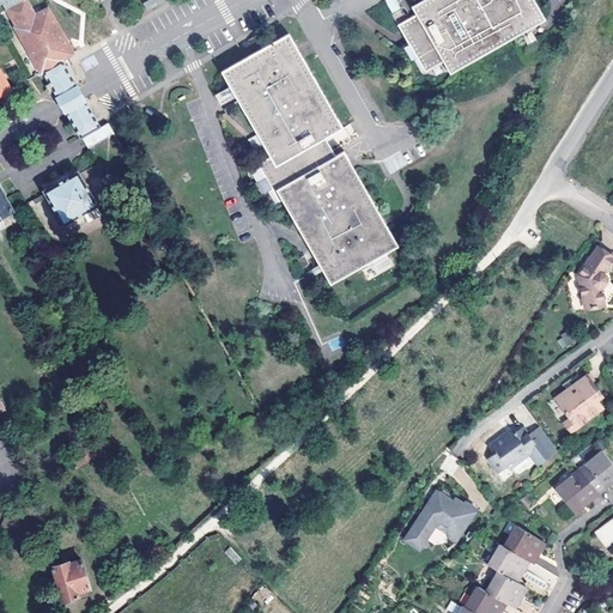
[(114,134),(108,123),(101,127),(80,93),(62,60),(73,54),(77,52),(77,49),(72,52),(48,10),(35,17),(25,0),(22,0),(6,8),(17,26),(16,28),(42,73),(43,73),(61,105),(80,139),(83,138),(90,149),(114,134)]
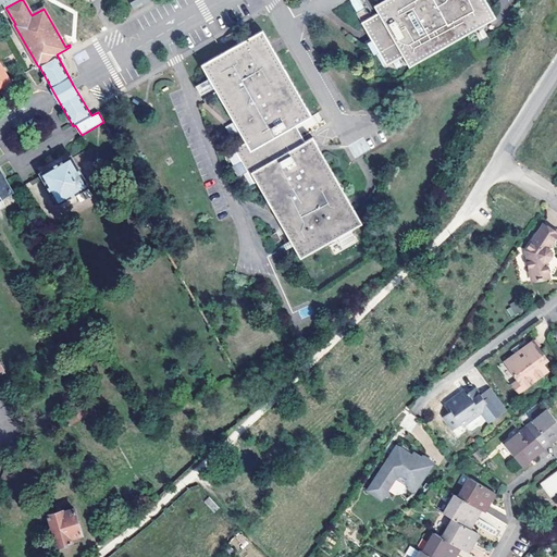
[(134,0),(131,2),(134,9),(150,0),(134,0)]
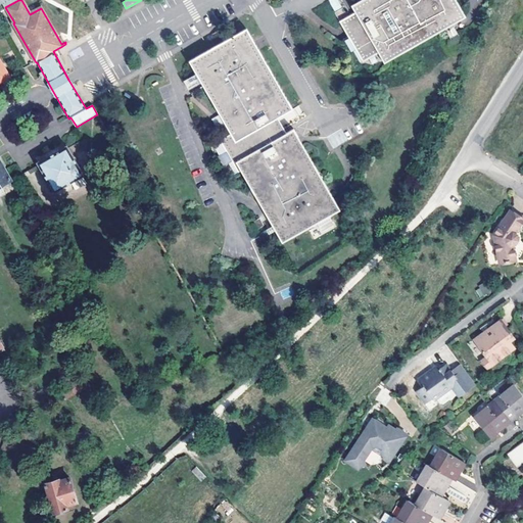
[(341,30),(362,68),(376,61),(380,68),(460,26),(445,0),(370,0),(349,11),(355,21),(341,30)]
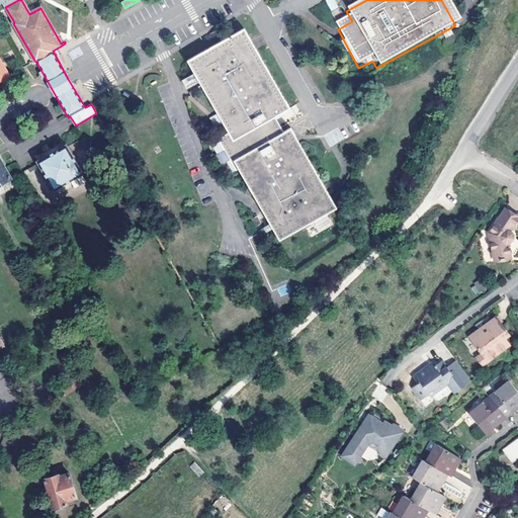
[(187,62),(228,133),(233,141),(272,117),(286,108),(241,29),(187,62)]
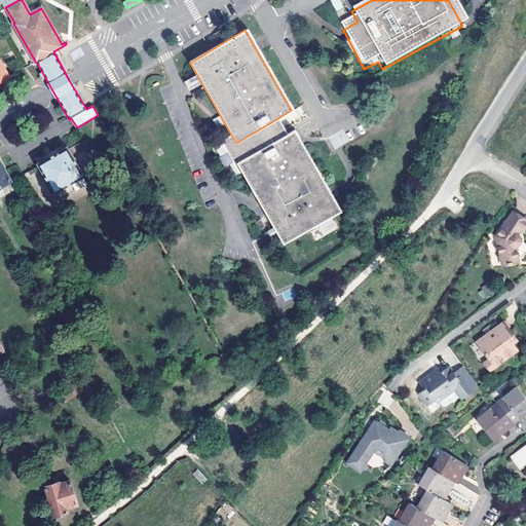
[(0,60),(0,82),(10,77),(0,60)]
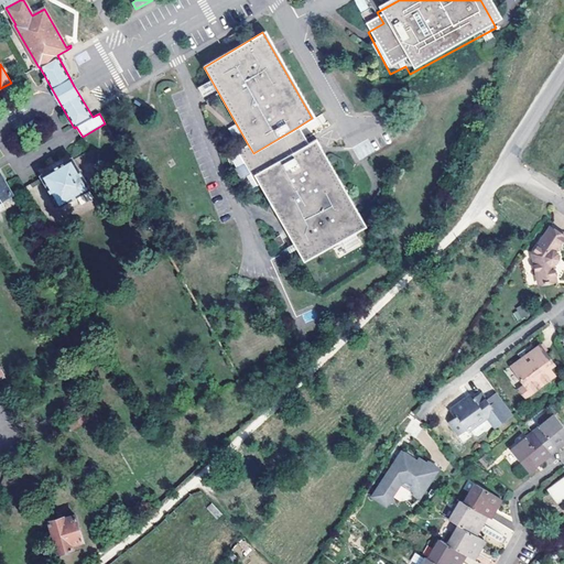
[(203,97),(216,90),(210,80),(198,87),(203,97)]
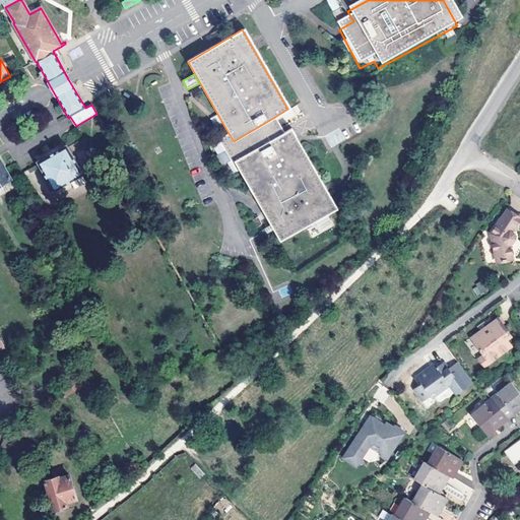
[(238,166),(235,160),(282,133),(273,118),(234,141),(229,133),(218,139),(234,167),(238,166)]
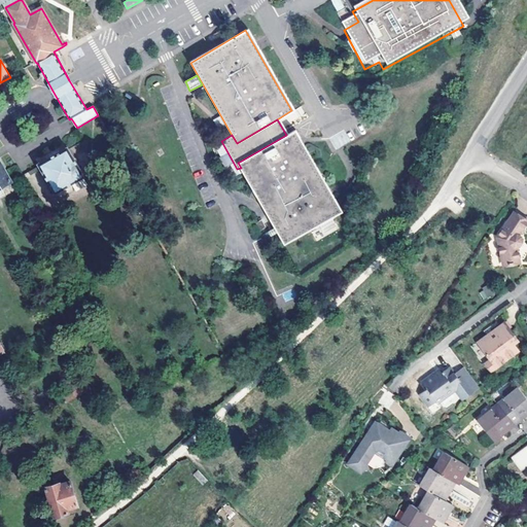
[(286,135),(238,163),(241,168),(275,227),(259,237),(267,247),(259,251),(276,280),(291,272),(282,257),(289,253),(284,243),(340,211),(293,131),(286,135)]
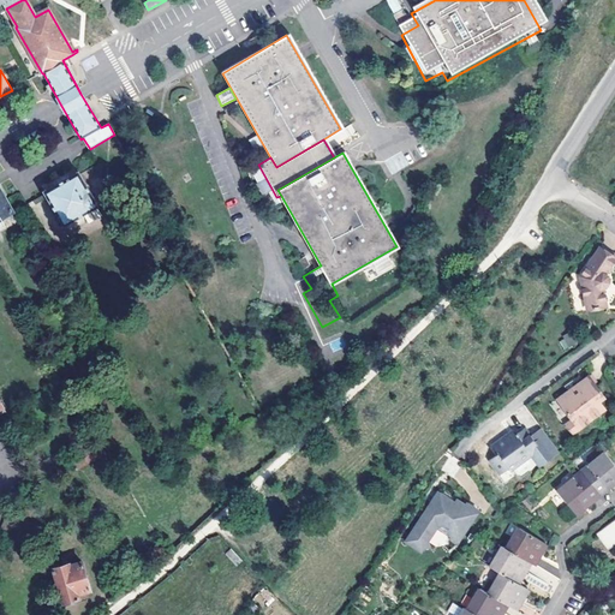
[(79,172),(46,191),(65,226),(99,207),(79,172)]
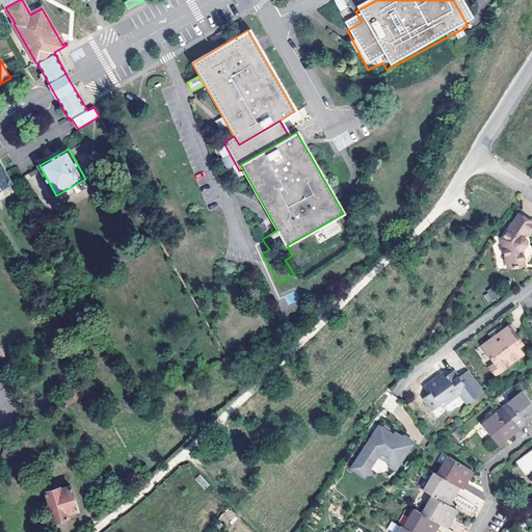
[(0,163),(0,188),(10,182),(0,163)]
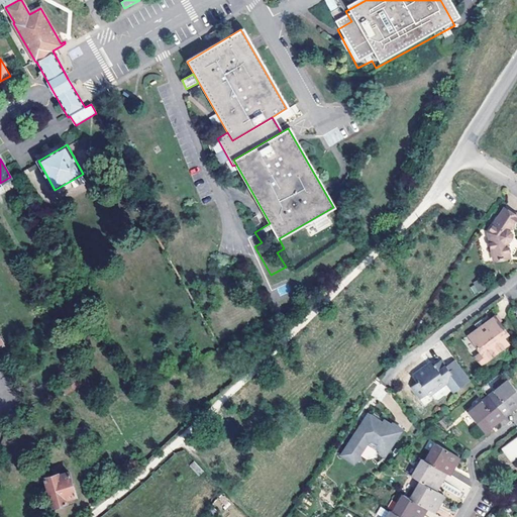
[(486,233),(500,256),(505,253),(506,255),(511,252),(510,251),(515,248),(508,235),(511,234),(511,233),(508,231),(516,218),(503,208),(486,233)]
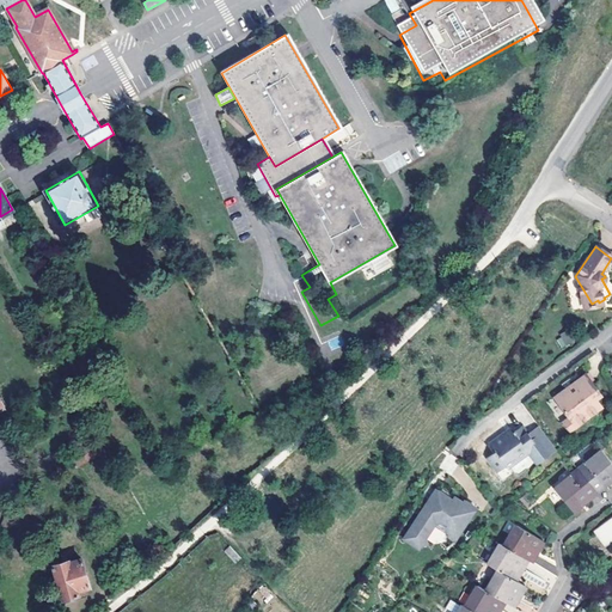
[(303,268),(310,264),(304,255),(297,258),(303,268)]
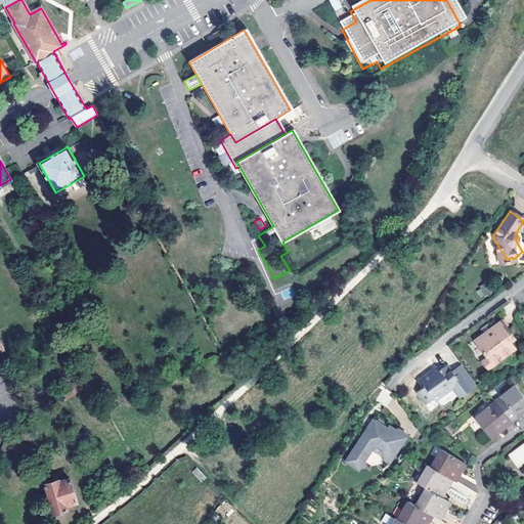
[(485,284),(475,290),(481,299),(491,293),(485,284)]
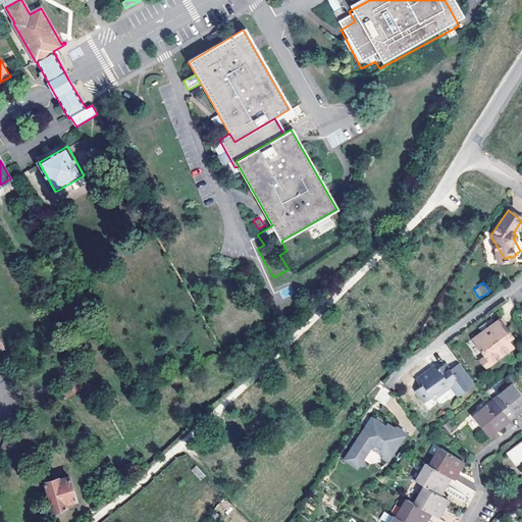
[(55,307),(47,312),(52,319),(47,322),(50,327),(55,324),(53,320),(61,316),(55,307)]
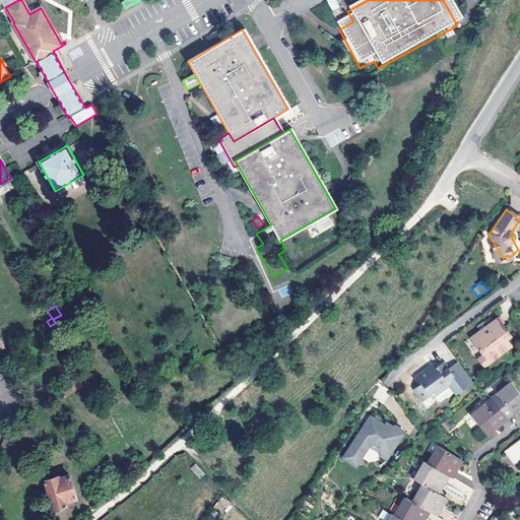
[(485,364),(511,345),(506,338),(510,335),(498,317),(484,326),(485,328),(483,330),(480,332),(479,330),(470,337),(482,354),(479,356),(477,362),(479,365),(485,364)]
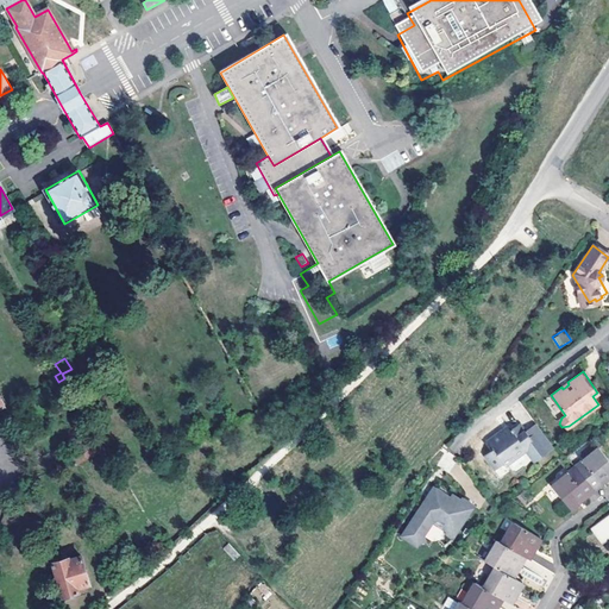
[(502,433),(501,429),(484,441),(487,444),(490,449),(488,450),(490,453),(484,458),(494,469),(501,464),(502,466),(525,450),(533,462),(553,446),(534,421),(522,431),(516,422),(508,428),(506,431),(502,433)]
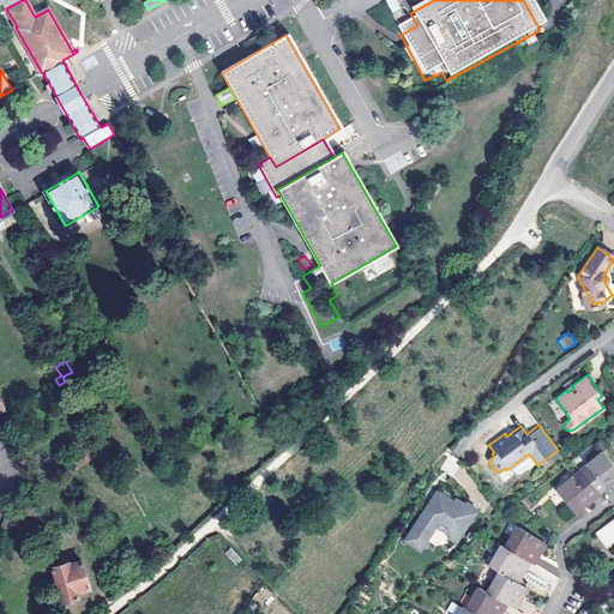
[(613,463),(603,451),(581,471),(599,494),(613,481),(613,480),(613,463)]
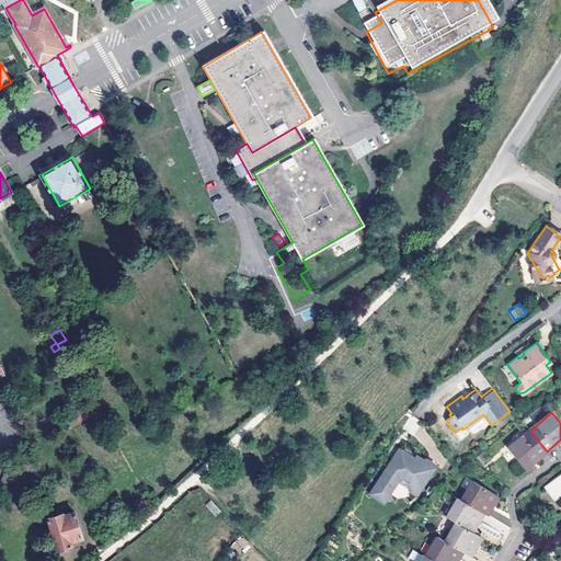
[(137,433),(146,448),(157,442),(148,426),(137,433)]
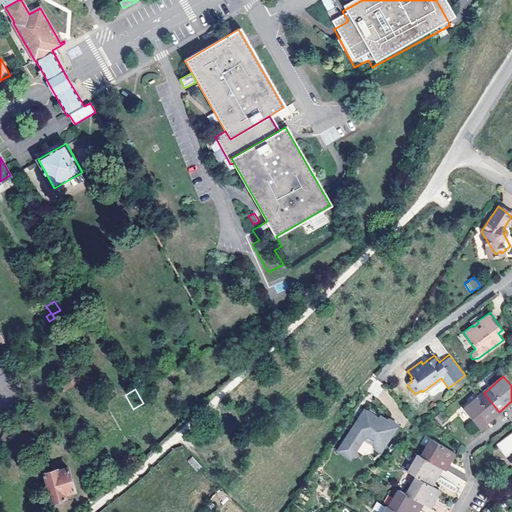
[(487,421),(499,412),(484,393),(465,409),(480,427),(487,421)]
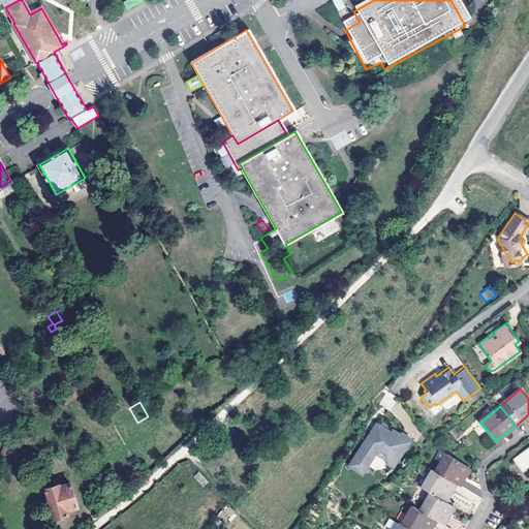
[(117,427),(132,418),(127,410),(112,418),(117,427)]
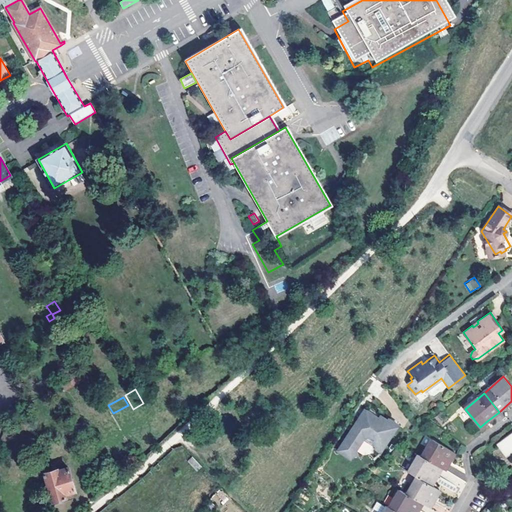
[(369,419),(373,411),(366,407),(359,420),(363,422),(369,419)]
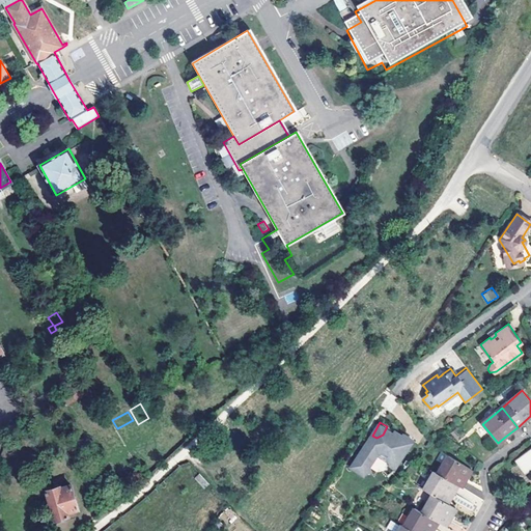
[(362,466),(364,474),(373,472),(371,468),(381,453),(388,451),(391,453),(395,465),(399,467),(416,439),(404,431),(403,434),(396,429),(395,431),(387,426),(383,435),(376,438),(372,436),(356,463),(362,466)]
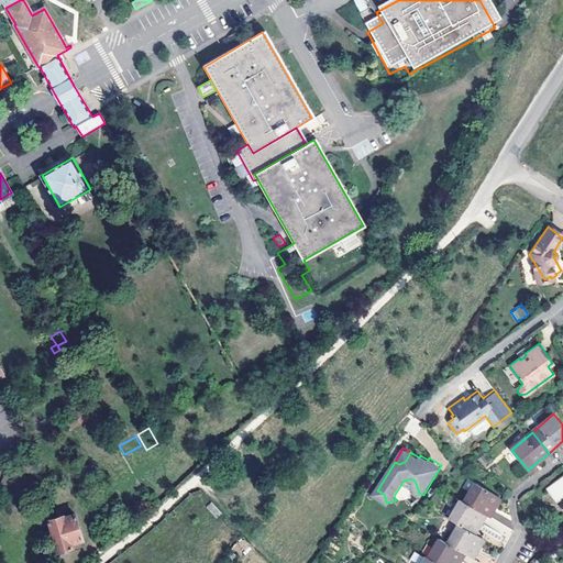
[(562,472),(545,484),(558,501),(562,496),(562,472)]
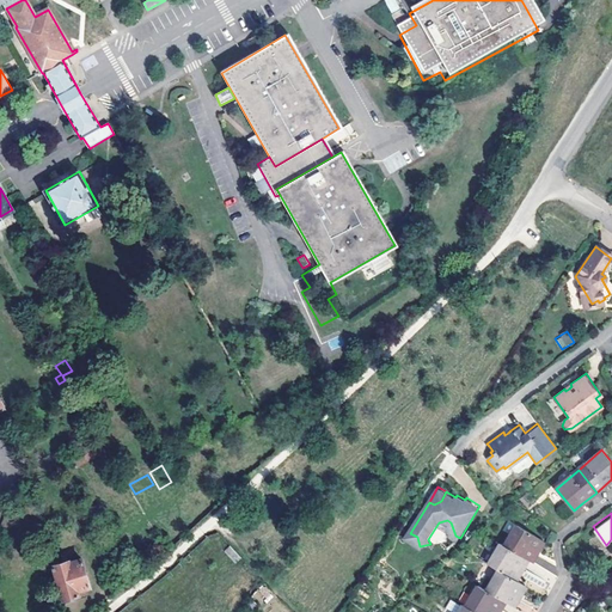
[(516,524),(505,544),(528,558),(532,561),(537,552),(544,540),(516,524)]
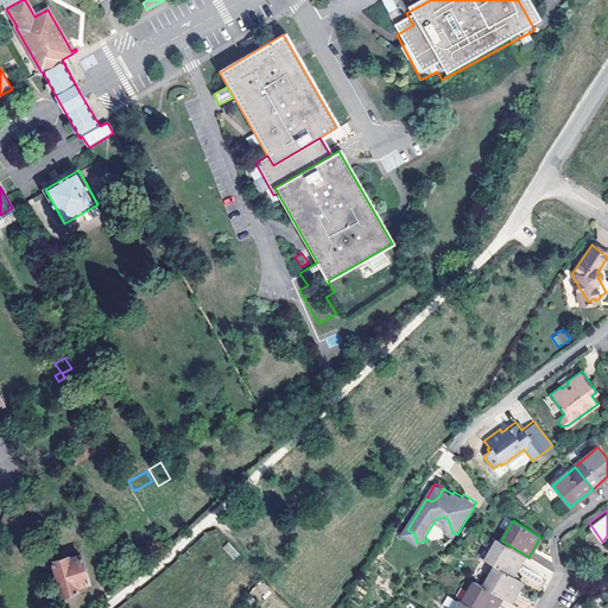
[(415,533),(407,530),(404,536),(417,543),(415,533)]
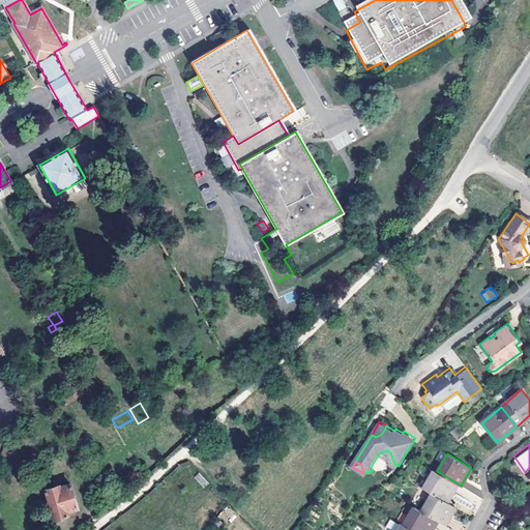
[(423,488),(432,493),(447,501),(452,493),(458,483),(437,471),(434,470),(423,488)]
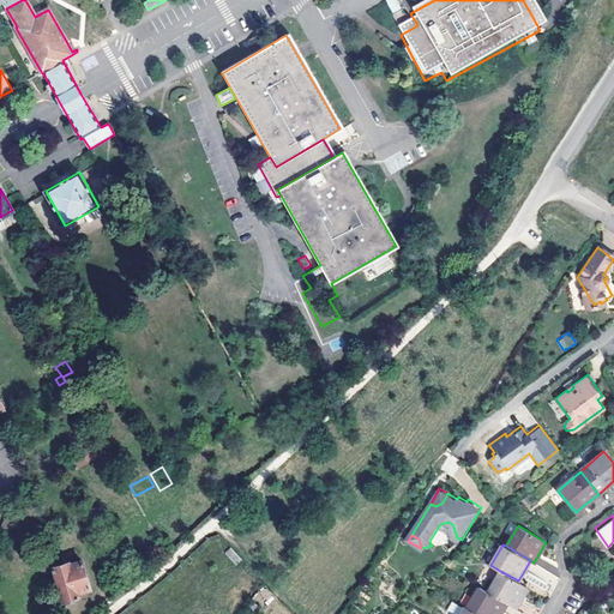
[(232,547),(226,552),(235,566),(242,561),(232,547)]
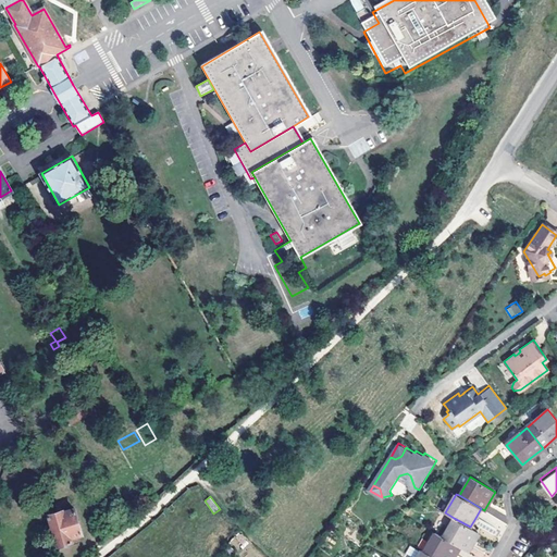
[(69,502),(49,509),(62,541),(81,533),(79,532),(91,527),(81,498),(69,503),(69,502)]
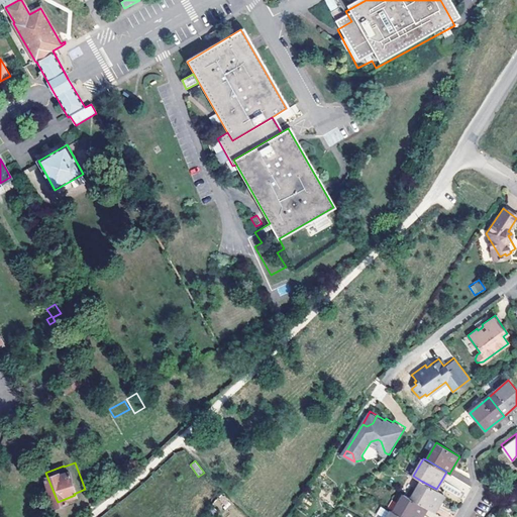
[(427,508),(434,512),(440,503),(445,495),(436,489),(421,481),(411,498),(427,508)]
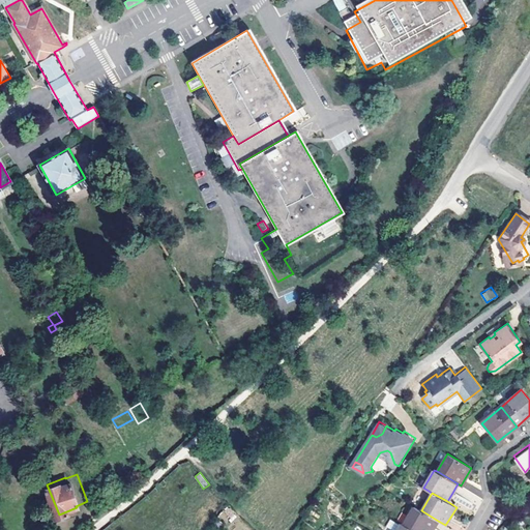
[(228,525),(237,517),(228,506),(218,516),(228,525)]
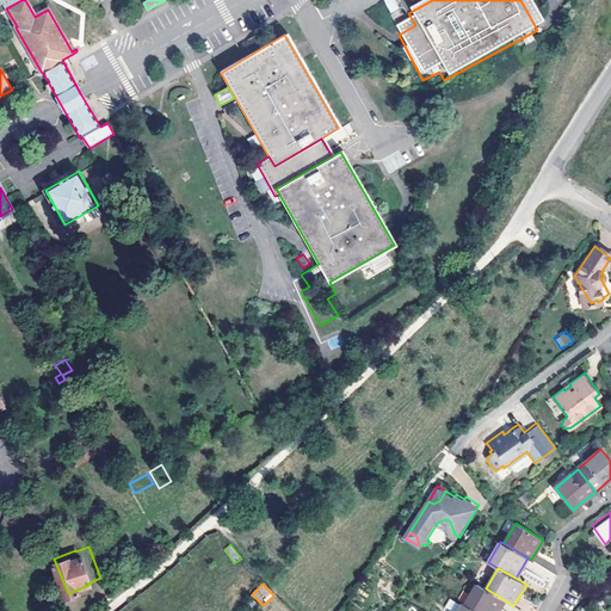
[(476,584),(464,604),(475,610),(498,610),(505,600),(486,588),(476,584)]
